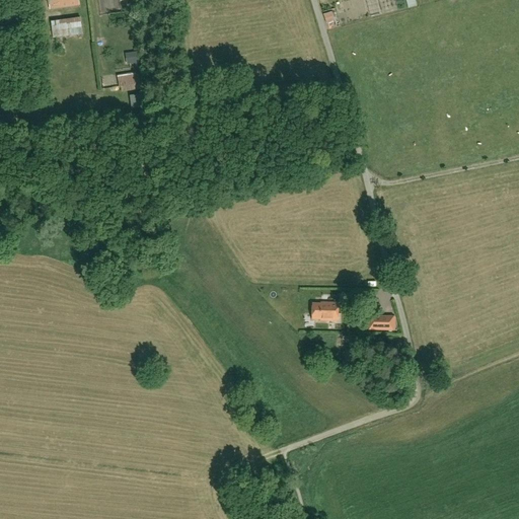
[(48,0),(50,10),(79,6),(78,0),(48,0)]
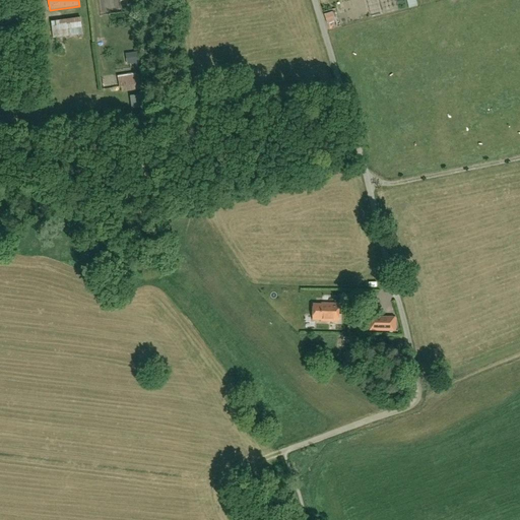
[(406,0),(409,9),(417,6),(415,0),(406,0)]
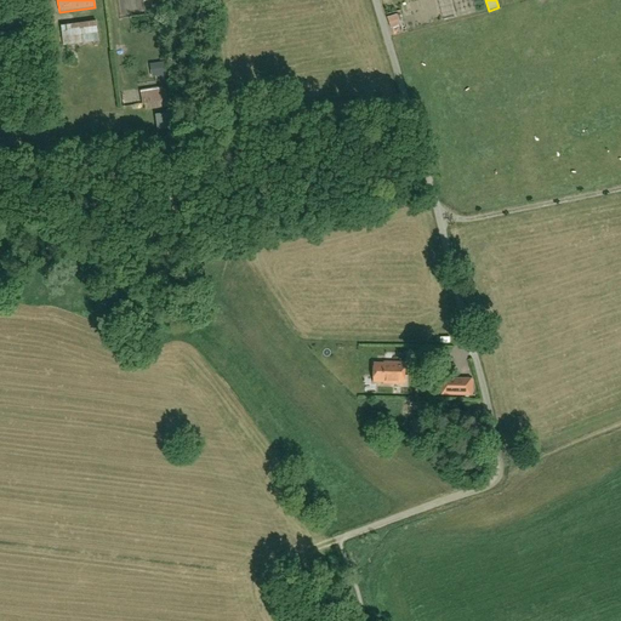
[(387,18),(389,29),(400,26),(397,15),(387,18)]
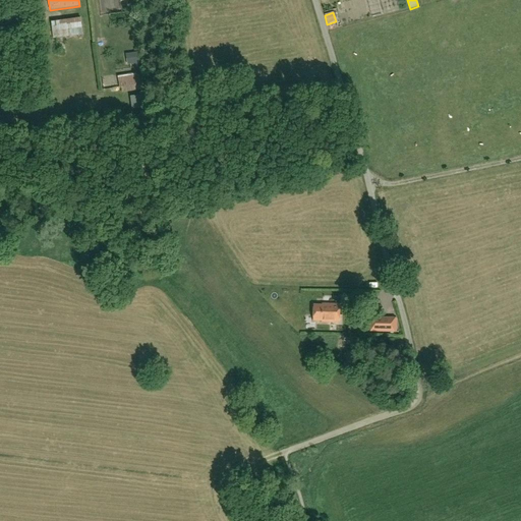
[(53,39),(83,36),(81,19),(51,22),(53,39)]
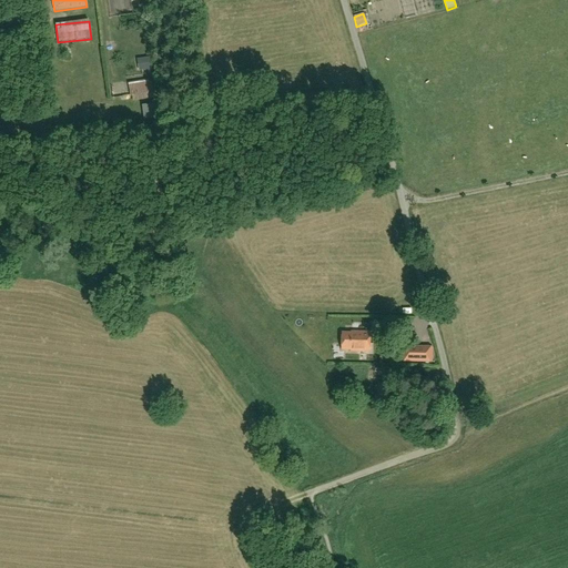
[(142,60),(143,67),(152,66),(151,59),(151,54),(142,56),(142,60)]
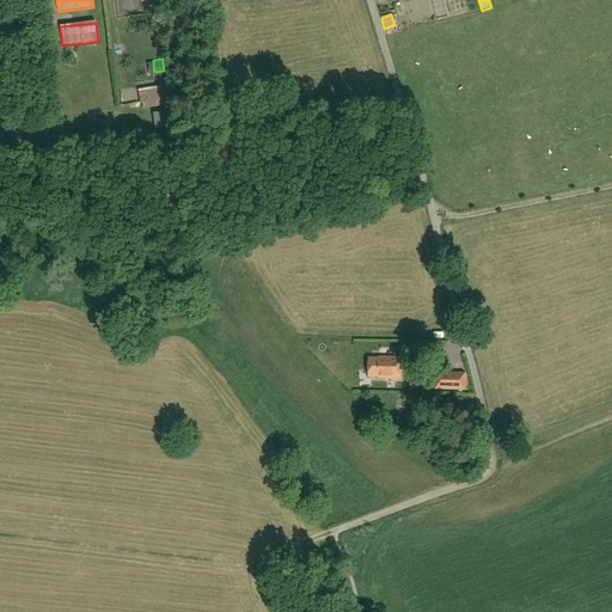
[(158,73),(155,75),(157,83),(160,84),(165,84),(166,80),(165,73),(161,72),(158,73)]
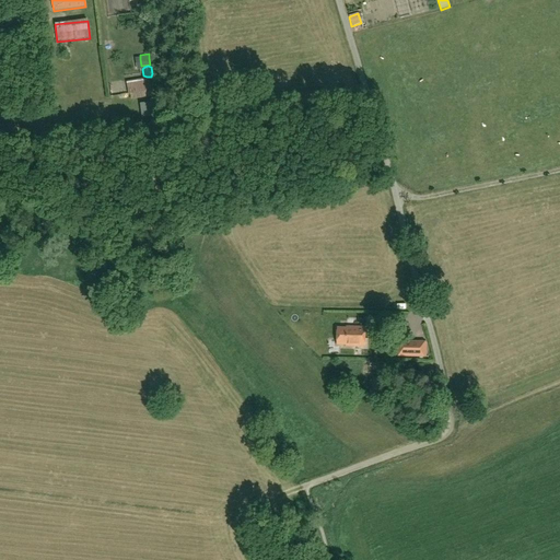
[(126,83),(128,95),(154,92),(152,80),(126,83)]
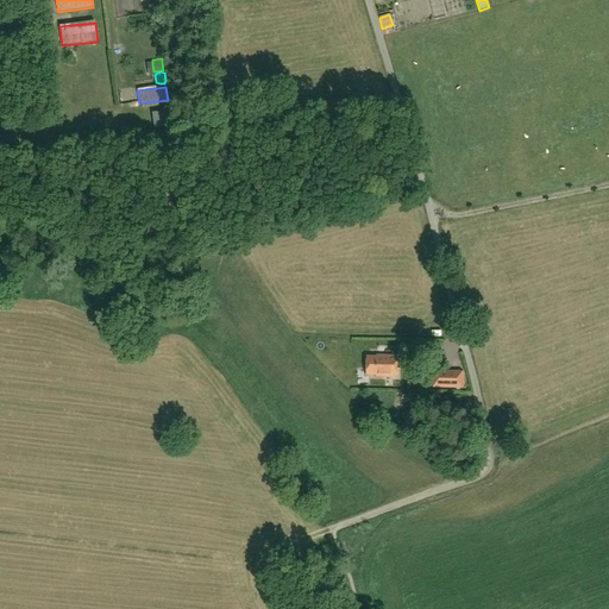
[(212,130),(194,132),(195,139),(205,138),(205,142),(212,140),(212,130)]
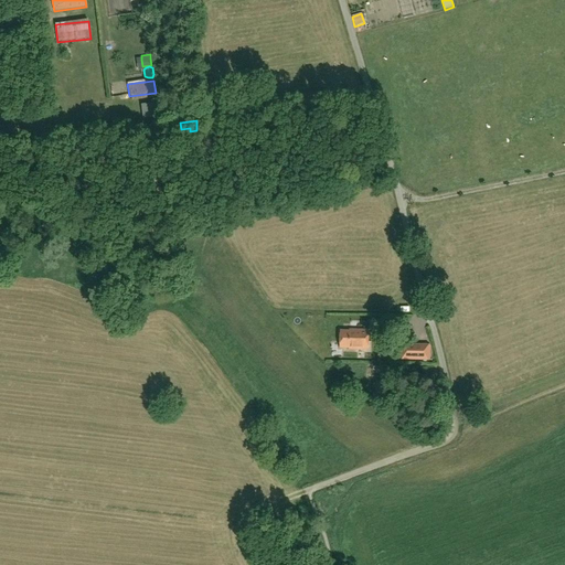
[(340,349),(349,349),(349,350),(369,351),(369,331),(350,330),(350,332),(340,332),(340,349)]
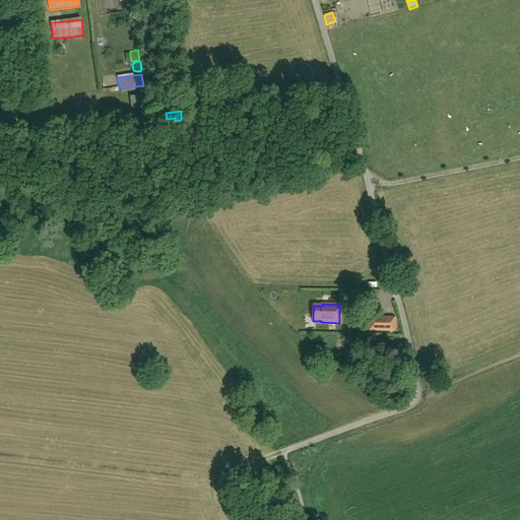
[(395,331),(395,330),(393,330),(393,319),(395,319),(395,318),(388,318),(388,319),(377,319),(377,318),(369,318),(369,330),(395,331)]
